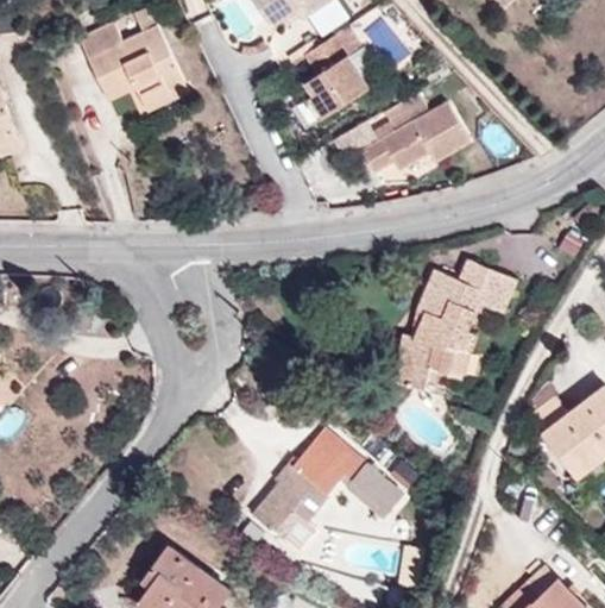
[(276,24),(281,23),(297,11),(301,17),(302,19),(329,0),(252,0),(266,19),(270,22),(276,24)]
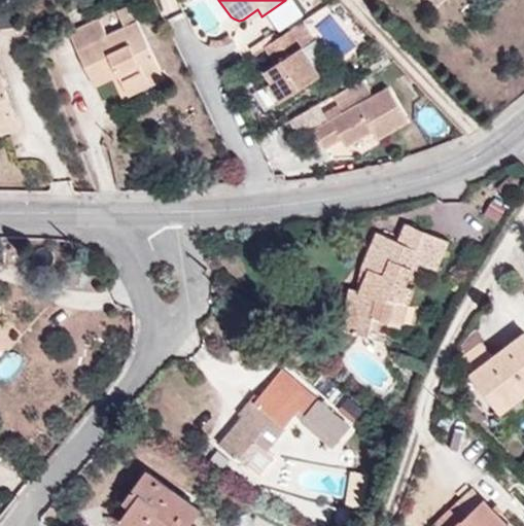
[(117,77),(124,90),(160,72),(128,6),(115,12),(124,29),(106,38),(98,22),(68,36),(94,89),(117,77)]
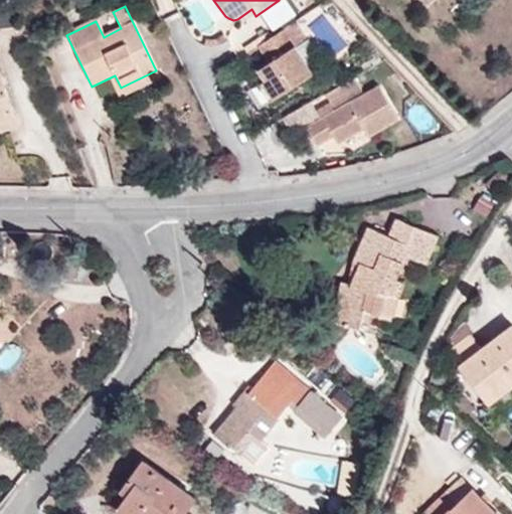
[(251,9),(237,19),(241,23),(254,14),(251,9)]
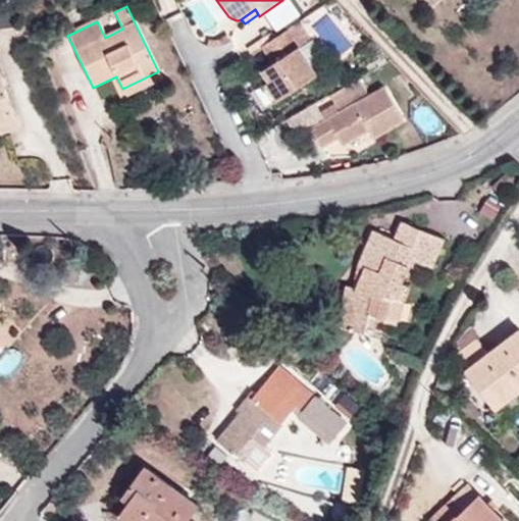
[(1,28),(15,25),(14,12),(0,13),(1,28)]
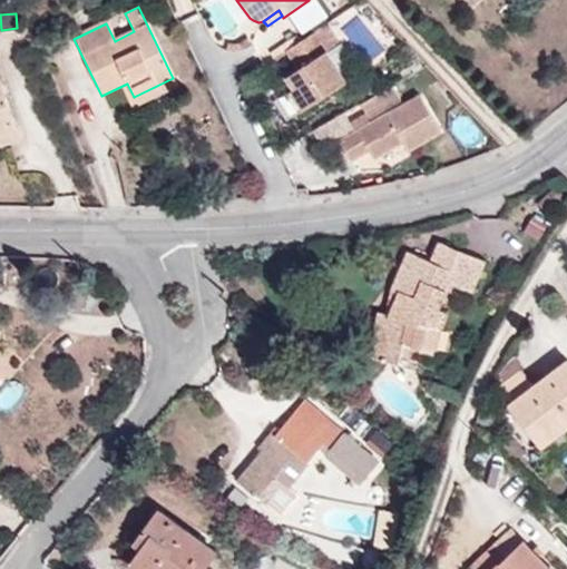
[(339,45),(325,25),(285,50),(296,70),(286,78),(292,89),(285,94),(283,95),(295,114),(345,81),(328,52),(339,45)]
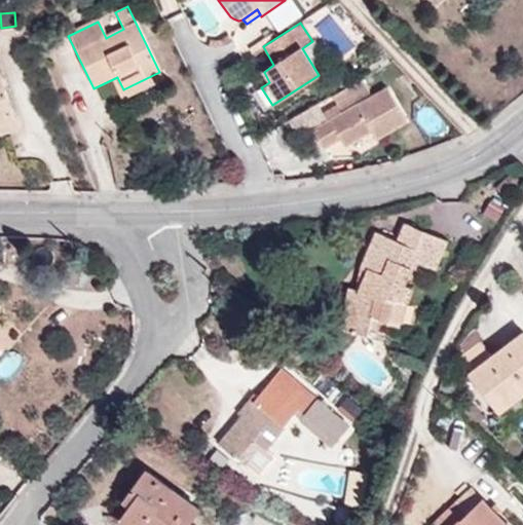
[(159,72),(123,89),(127,99),(163,81),(159,72)]
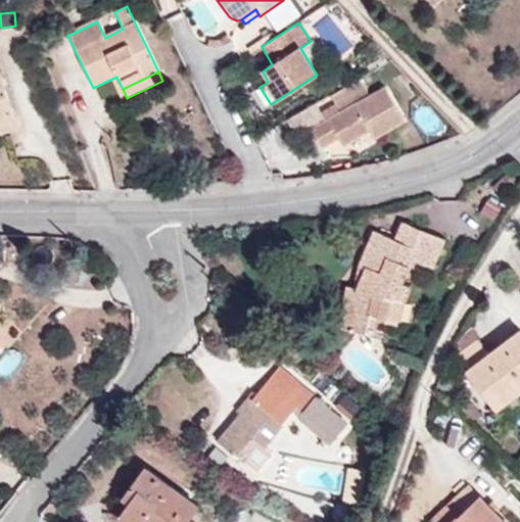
[(255,76),(262,86),(268,82),(263,72),(255,76)]
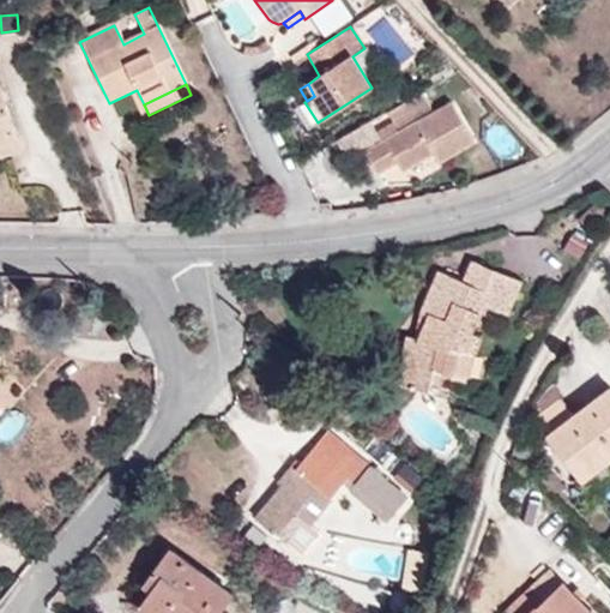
[(0,144),(14,142),(0,95),(0,144)]
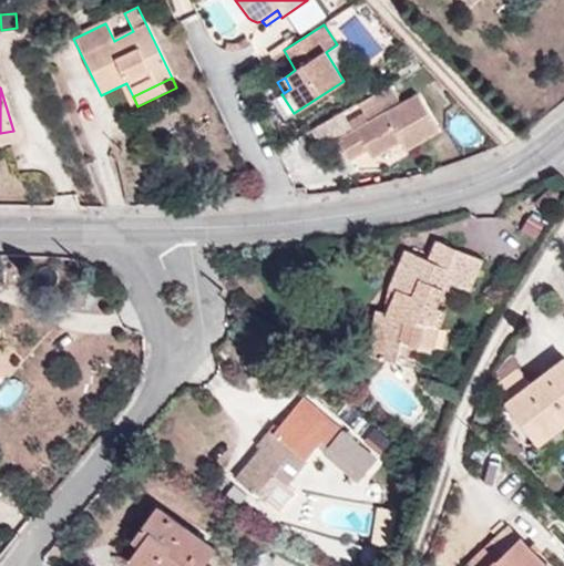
[(338,142),(348,161),(366,151),(370,160),(400,144),(404,151),(437,134),(416,98),(338,142)]
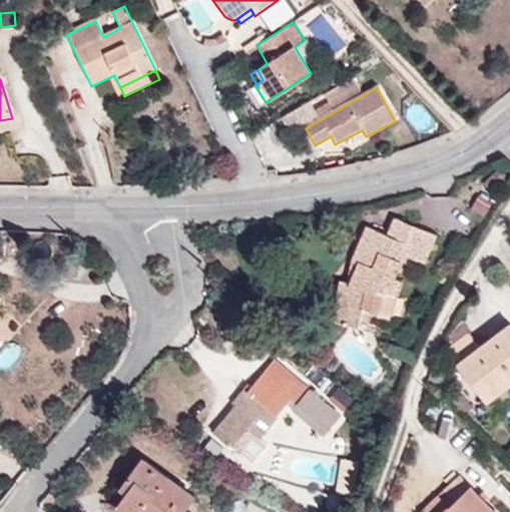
[(315,116),(307,102),(280,118),(287,132),(315,116)]
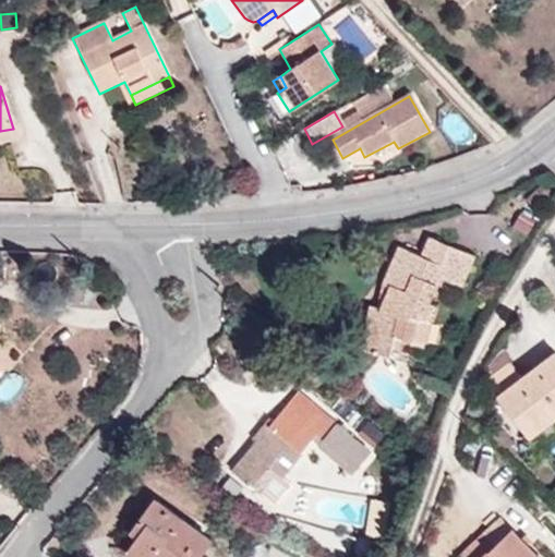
[(0,143),(16,138),(13,129),(0,131),(0,143)]
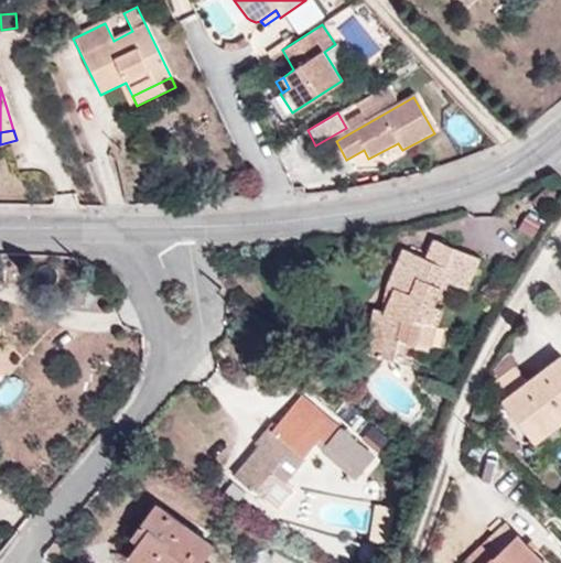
[(419,323),(433,326),(441,309),(432,304),(442,280),(464,289),(477,257),(433,239),(425,258),(402,249),(386,289),(394,290),(384,312),(380,311),(374,309),(363,354),(392,360),(397,338),(417,344),(419,323)]
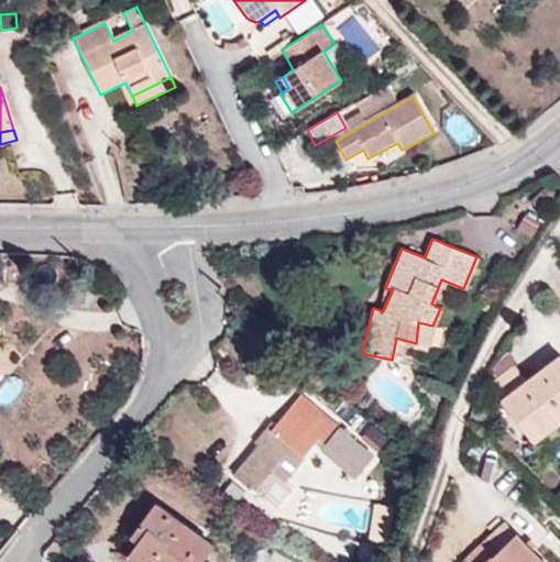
[(393,289),(385,288),(380,310),(383,311),(393,289)]
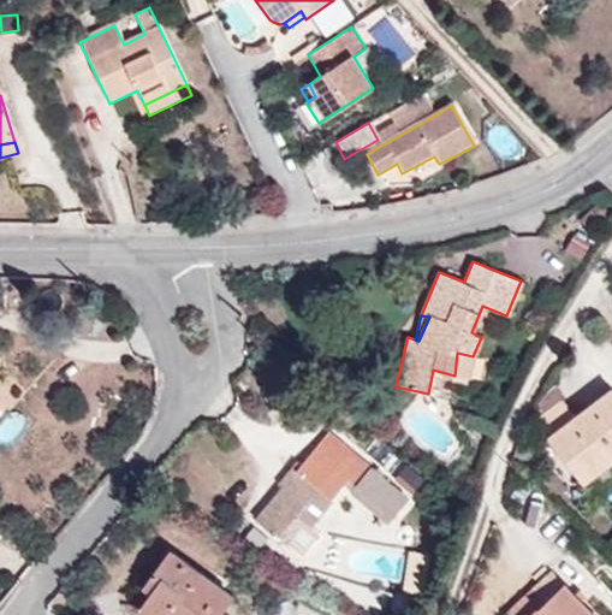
[(469,379),(473,356),(457,353),(455,376),(469,379)]
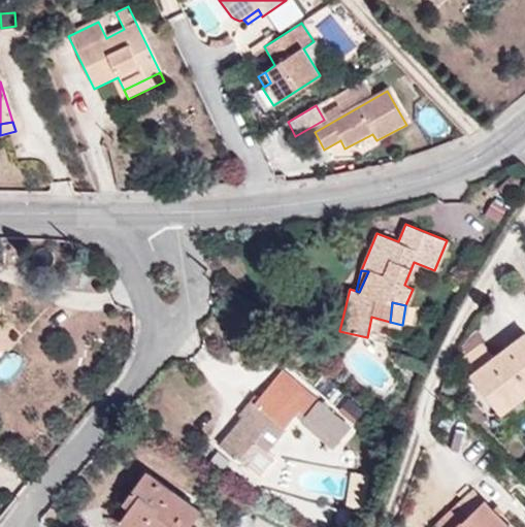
[(524,334),(523,332),(491,358),(480,343),(460,359),(500,414),(524,394),(524,334)]
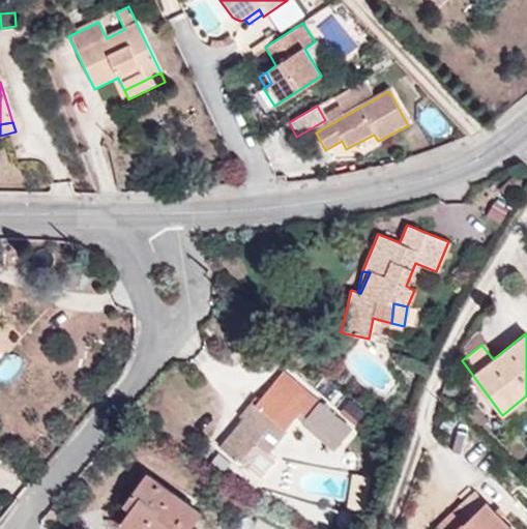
[(241,420),(217,447),(245,470),(261,450),(265,454),(295,418),(333,450),(350,432),(293,384),(281,373),(267,388),(258,401),(249,413),(255,418),(250,425),(241,420)]
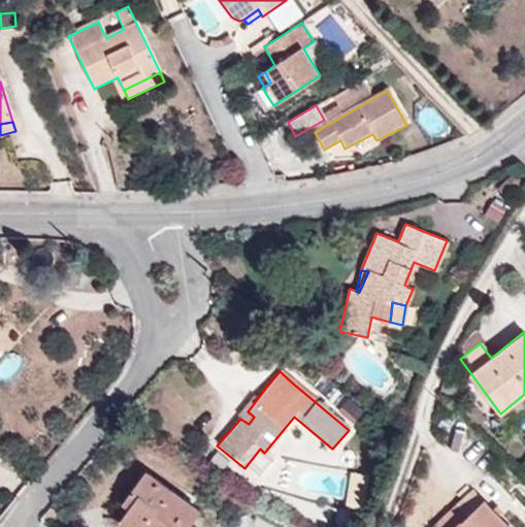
[(237,415),(240,419),(249,424),(254,417),(248,412),(257,399),(253,395),(237,415)]
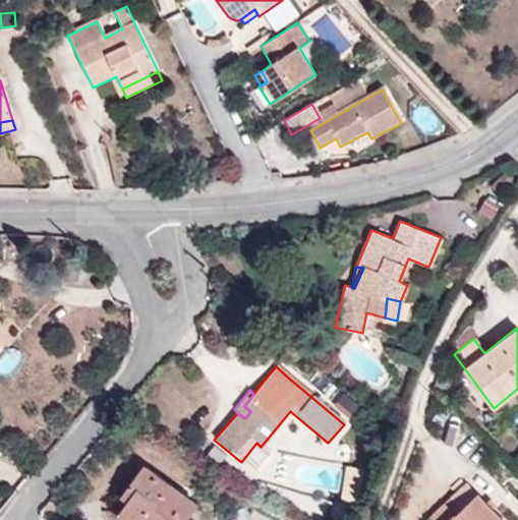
[(268,452),(261,447),(256,443),(241,462),(251,471),(268,452)]
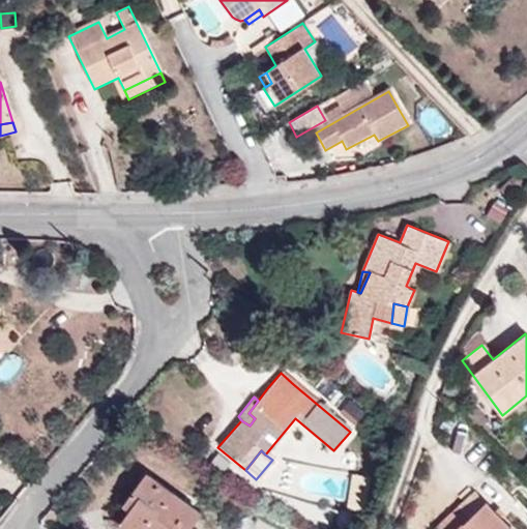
[(143,528),(145,527),(147,528),(187,528),(199,513),(145,475),(126,500),(134,504),(119,525),(124,528),(143,528)]
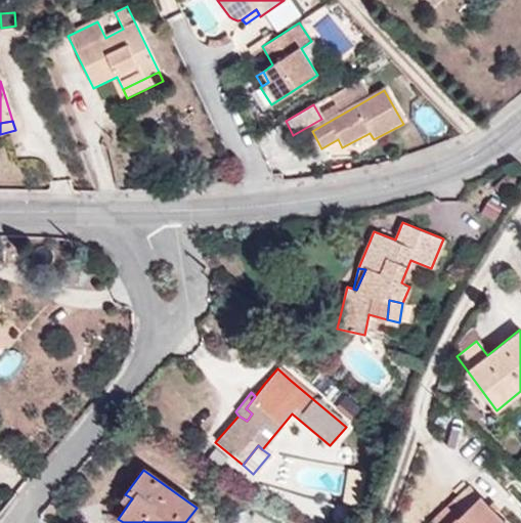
[(451,500),(428,522),(504,522),(479,496),(463,513),(451,500)]
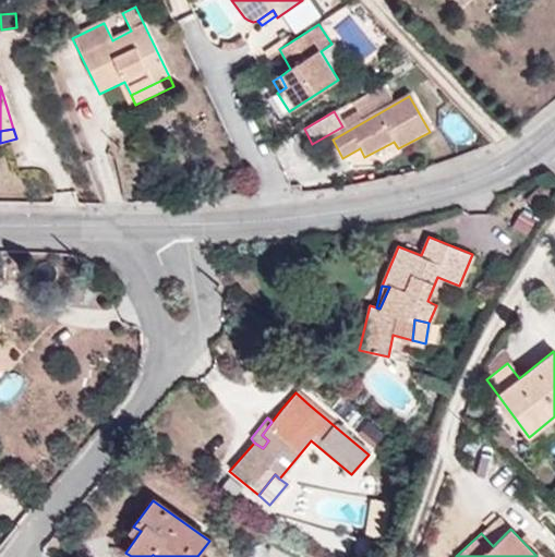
All buildings are outlined.
